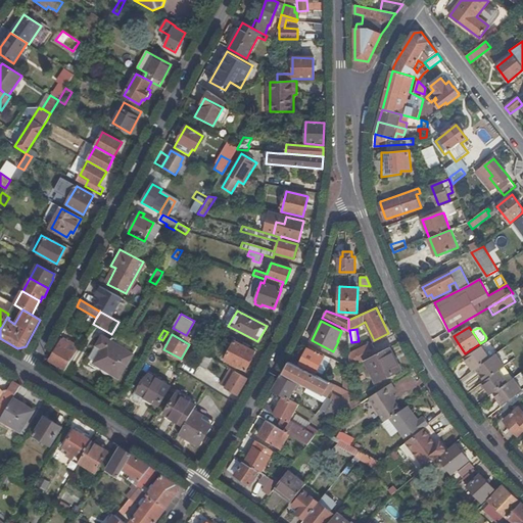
[(133,353),(102,336),(89,359),(95,362),(93,364),(119,379),(133,353)]
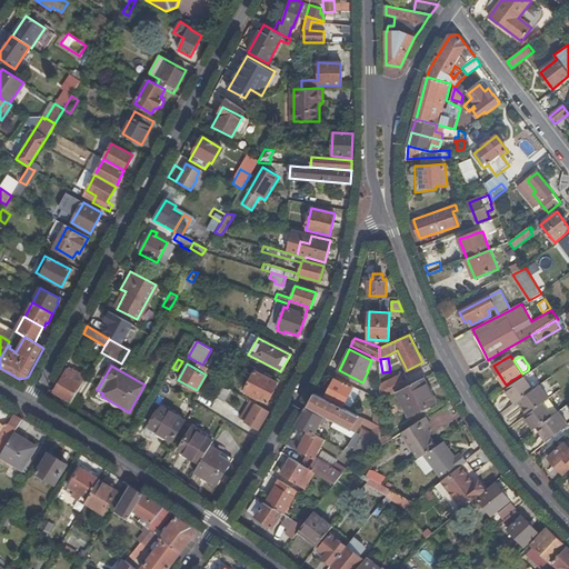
[(265,373),(265,372),(250,366),(247,372),(252,375),(243,393),(249,397),(250,393),(257,397),(267,402),(278,382),(268,378),(269,376),(265,373)]
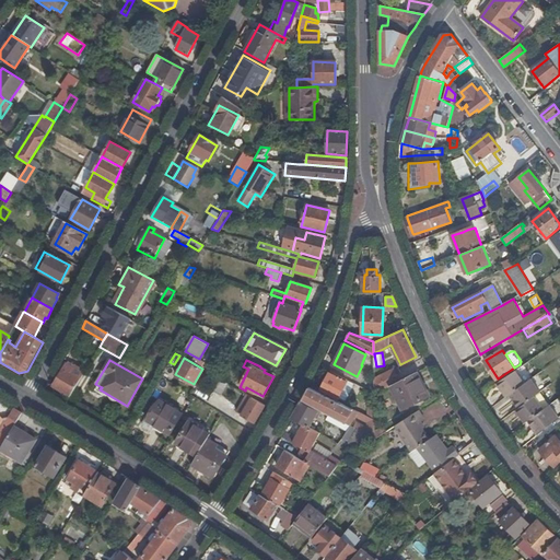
[(80,380),(84,372),(69,363),(67,365),(66,364),(53,386),(70,396),(80,380)]
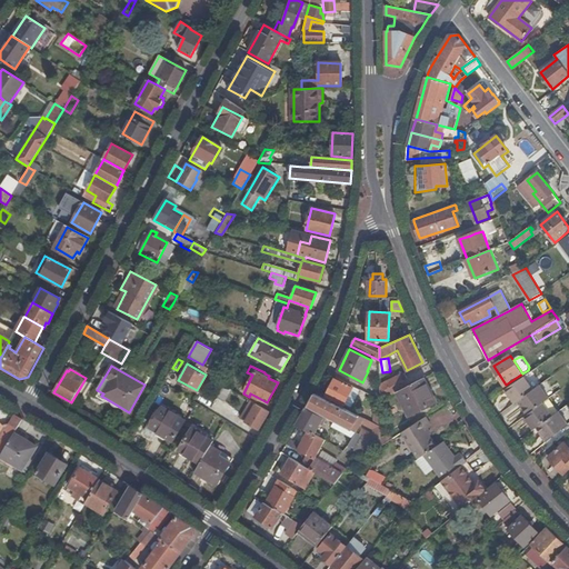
[(217,381),(222,385),(223,386),(229,375),(222,371),(217,381)]
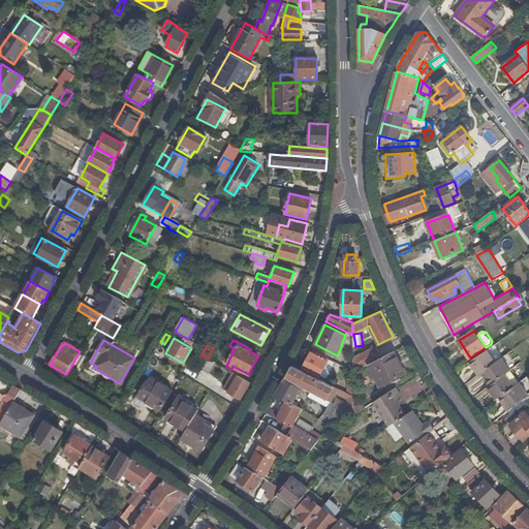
[(371,348),(353,356),(353,371),(376,359),(371,348)]
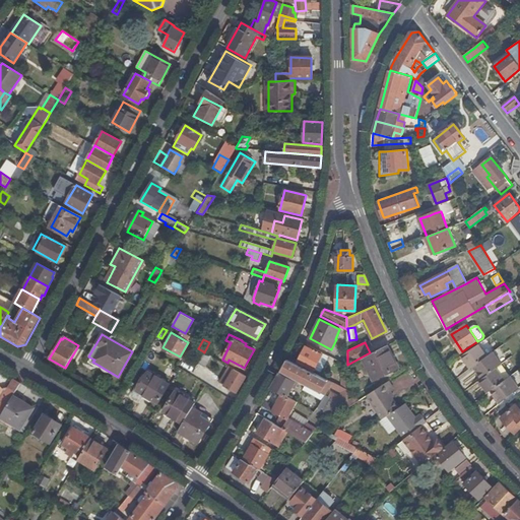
[(314,370),(322,353),(306,345),(298,362),(314,370)]
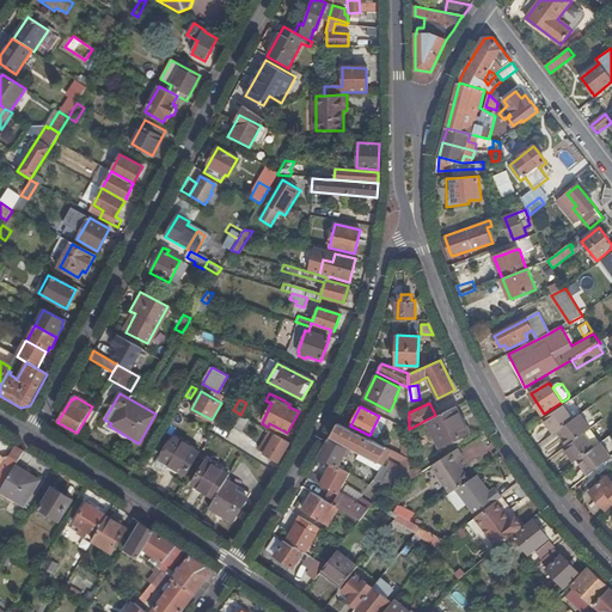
[(467,432),(454,407),(426,421),(439,446),(467,432)]
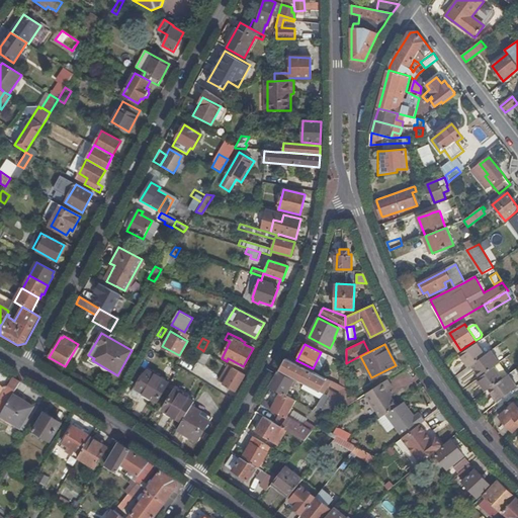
[(476,344),(460,354),(468,366),(471,363),(482,376),(493,368),(499,364),(490,351),(484,355),(476,344)]
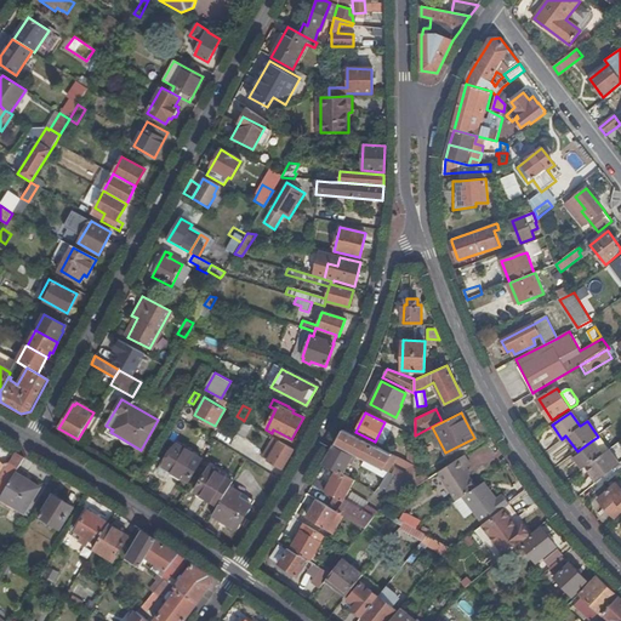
[(343,429),(336,443),(365,459),(388,471),(393,461),(396,455),(343,429)]
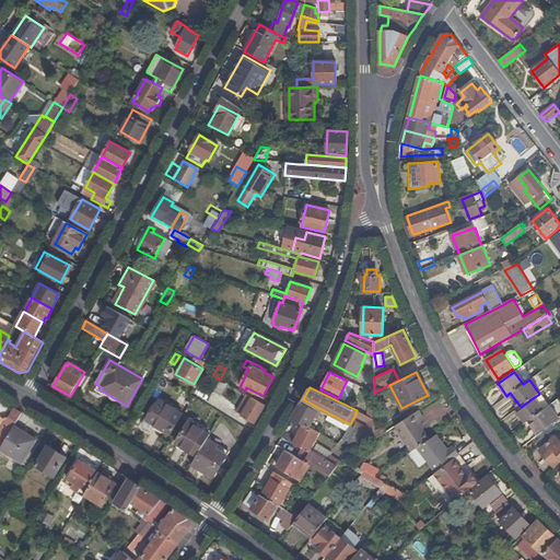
[(235,411),(241,415),(251,397),(245,394),(235,411)]
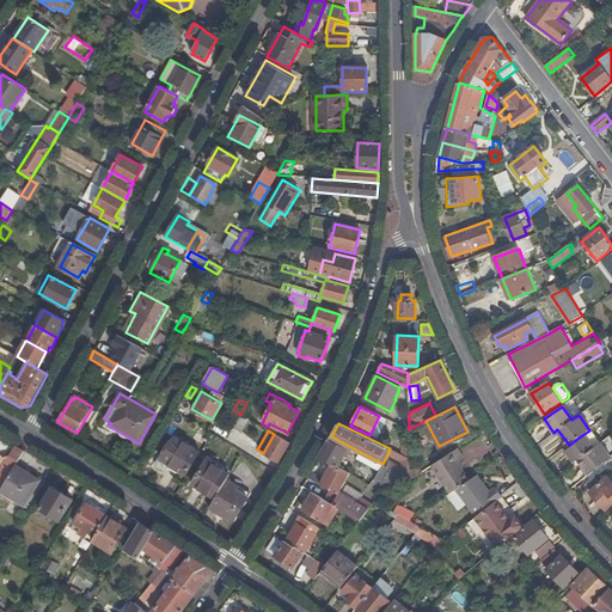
[(277,461),(288,442),(274,434),(263,453),(277,461)]
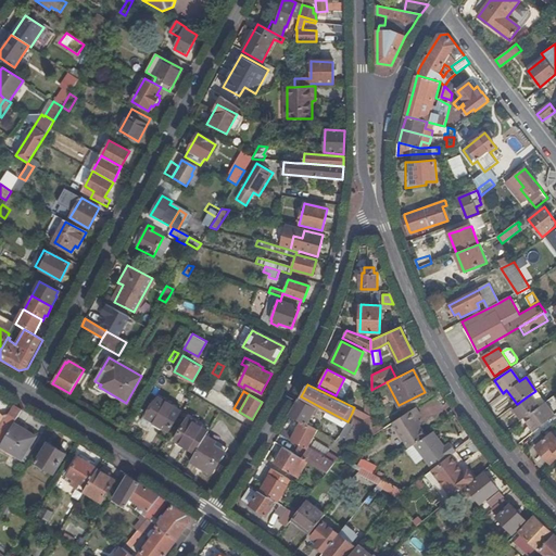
[(517,404),(514,407),(522,420),(526,418),(535,431),(554,416),(545,403),(538,408),(529,395),(517,404)]
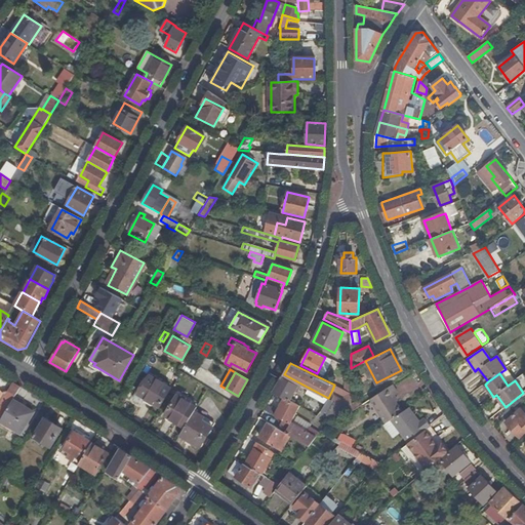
[(282,376),(274,392),(284,397),(289,400),(294,391),(297,393),(300,388),(282,376)]
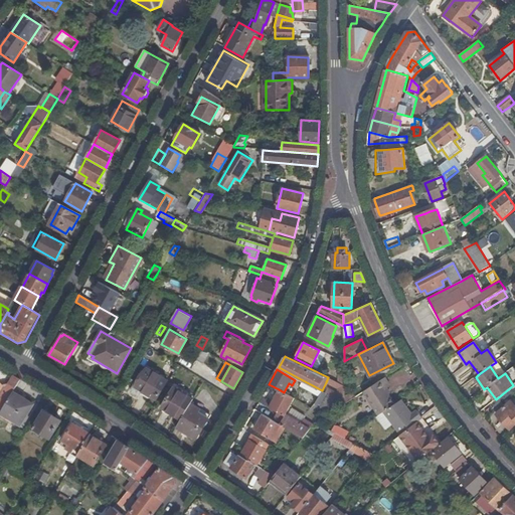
[(147,370),(139,384),(137,382),(132,391),(138,395),(137,397),(139,399),(143,392),(155,399),(166,382),(147,370)]
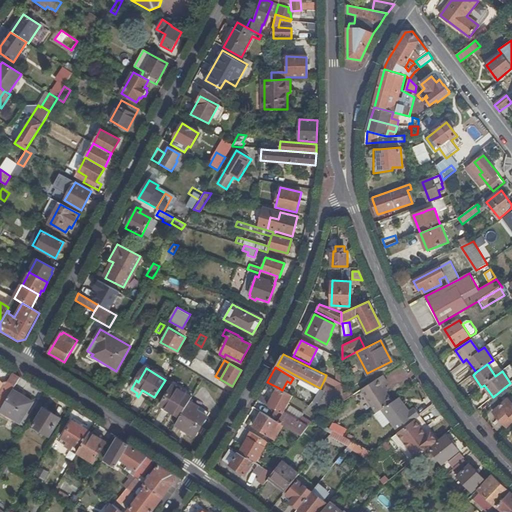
[(20,377),(13,372),(7,382),(8,385),(13,388),(20,377)]
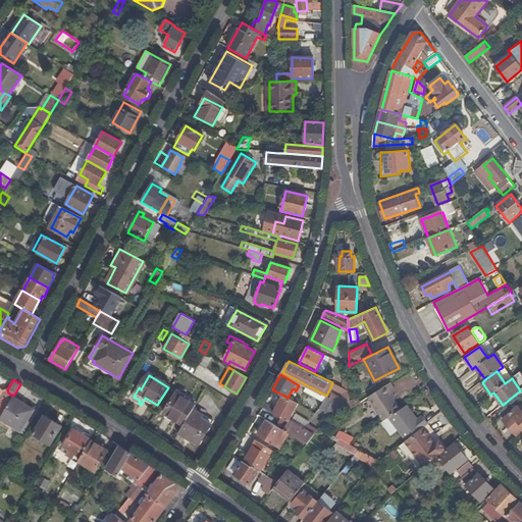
[(368,397),(383,421),(388,417),(390,416),(401,409),(395,400),(390,395),(394,393),(397,390),(390,381),(369,396),(368,397)]
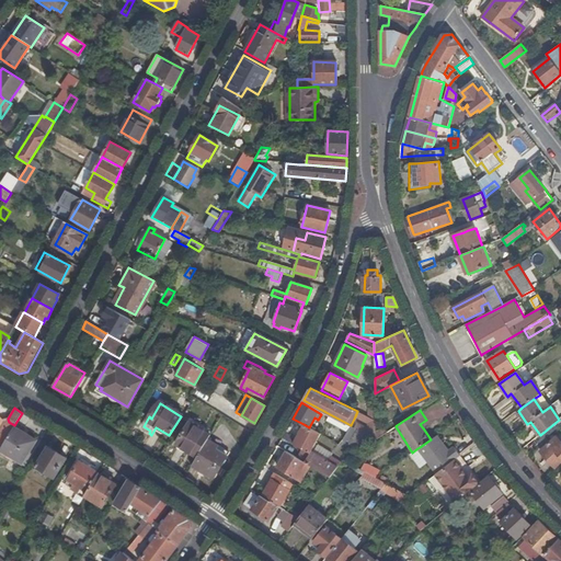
[(356,428),(376,438),(375,432),(375,420),(368,416),(357,411),(355,416),(368,422),(368,427),(357,423),(355,427),(356,428)]
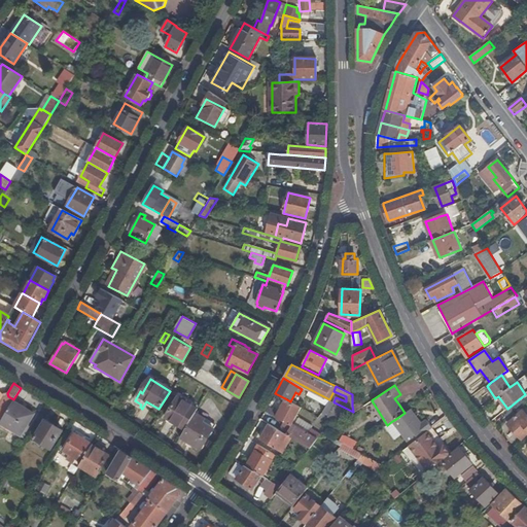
[(307,395),(326,406),(329,399),(310,389),(307,395)]
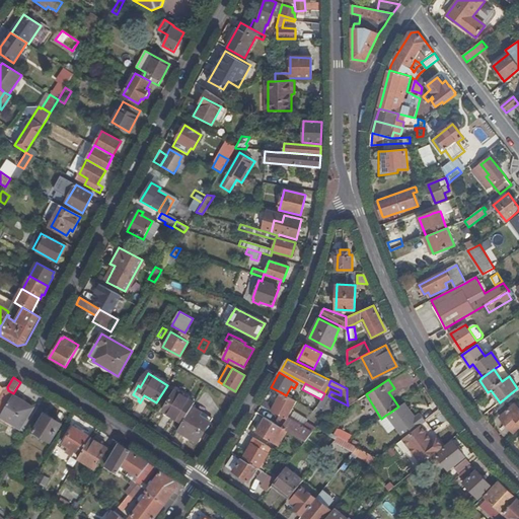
[(191,408),(194,403),(174,392),(162,413),(181,424),(191,408)]
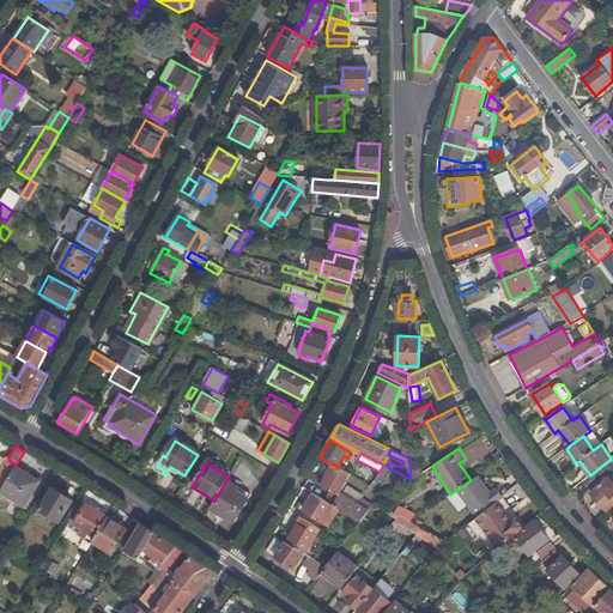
[(338,467),(332,463),(322,483),(334,490),(333,492),(339,496),(350,473),(338,467)]
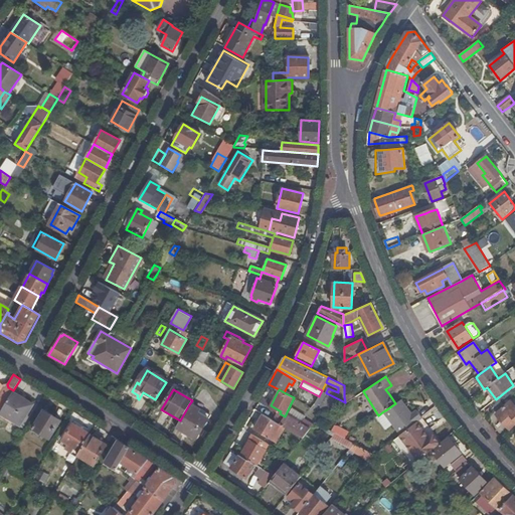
[(320,406),(327,393),(326,392),(322,390),(319,396),(316,401),(315,402),(314,404),(318,407),(320,406)]
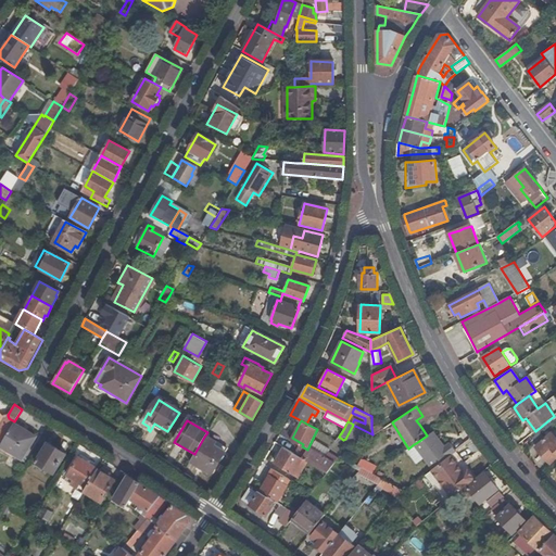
[(371,428),(373,434),(383,427),(380,422),(371,428)]
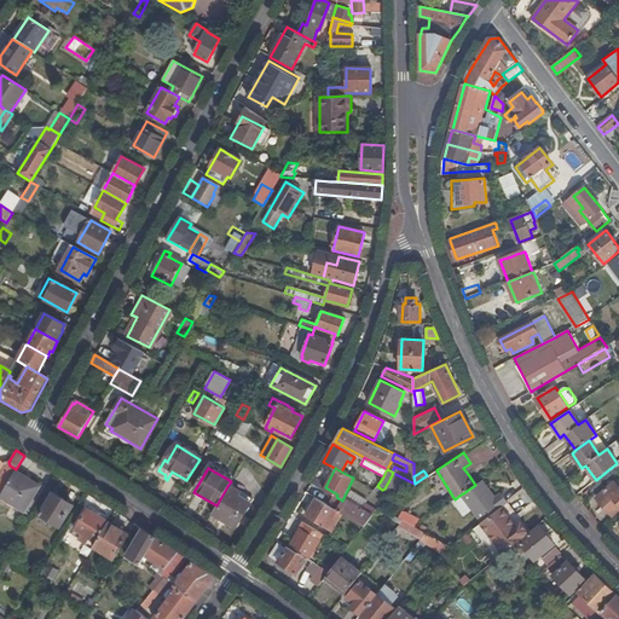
[(15,472),(0,496),(0,502),(16,512),(18,508),(24,512),(40,486),(15,472)]
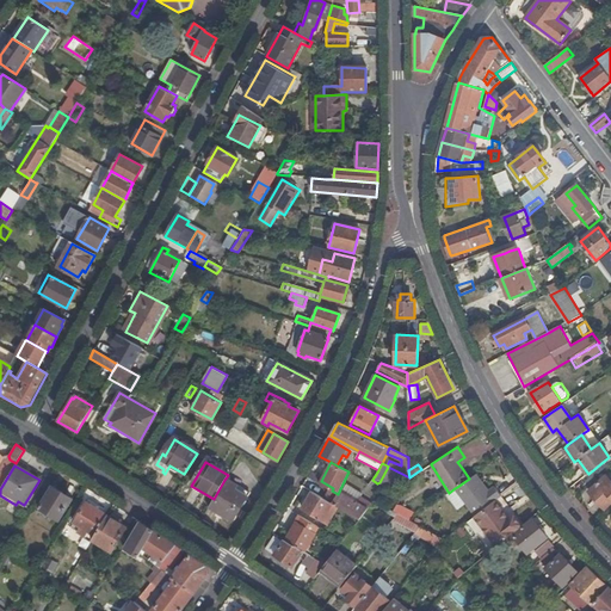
[(309,471),(307,476),(318,482),(319,480),(316,479),(318,476),(309,471)]
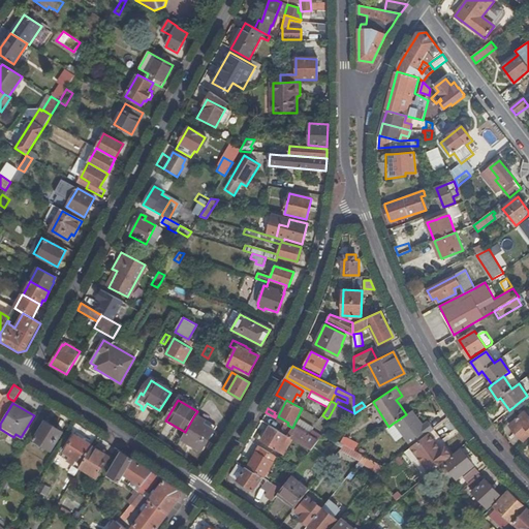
[(396,422),(394,423),(411,446),(429,433),(434,429),(428,421),(423,424),(411,410),(406,414),(396,422)]
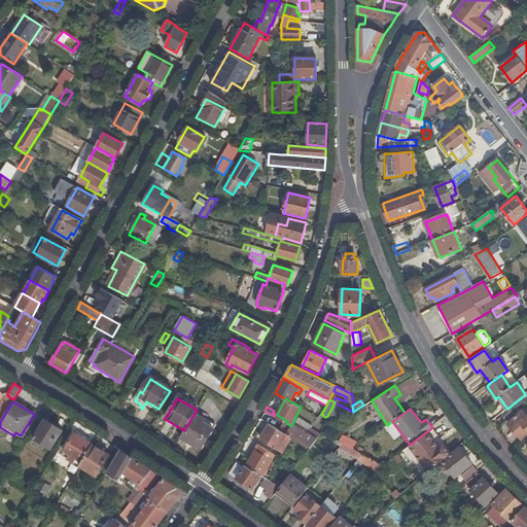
[(526,434),(526,413),(524,410),(508,424),(523,438),(526,434)]
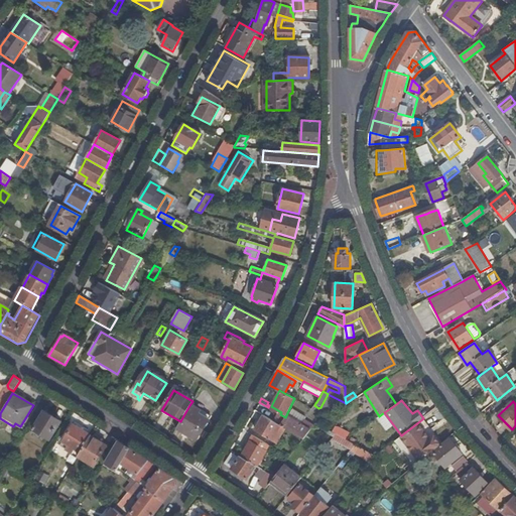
[(180,421),(175,429),(195,441),(208,420),(197,414),(199,411),(189,405),(180,421)]
